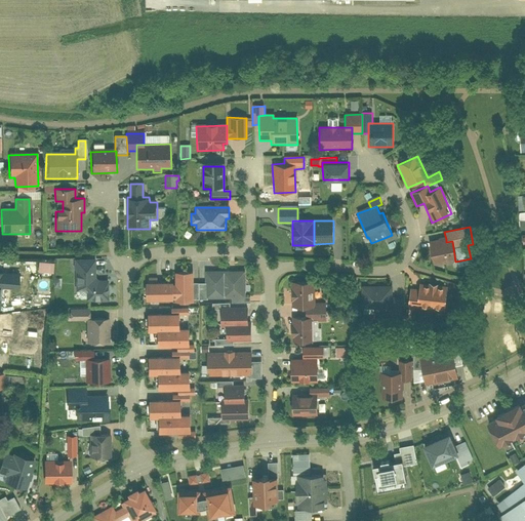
[(392,235),(385,238),(387,245),(398,240),(394,231),(391,232),(392,235)]
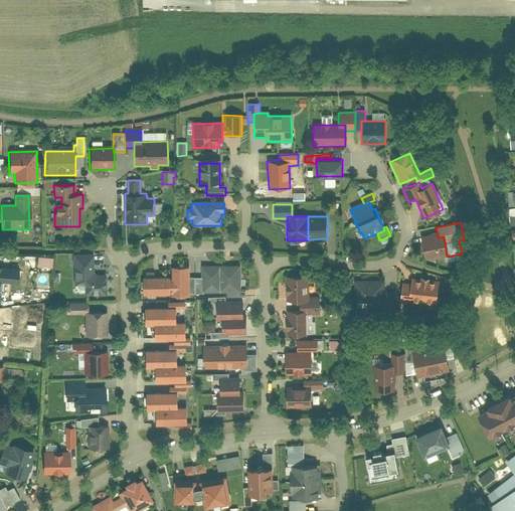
[(438,234),(419,237),(424,261),(447,257),(444,236),(438,237),(438,234)]
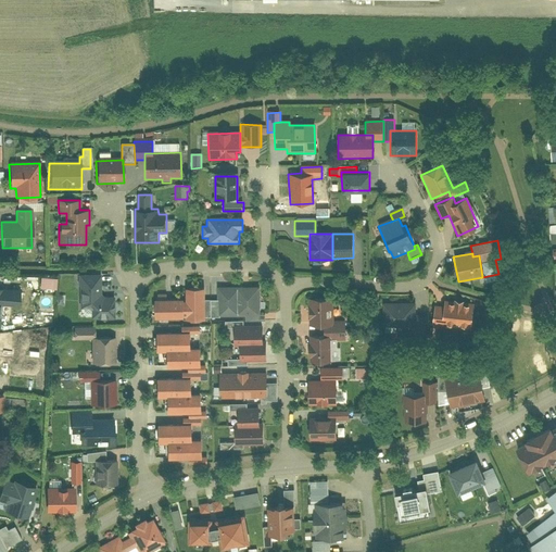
[(417,258),(411,261),(414,267),(420,265),(417,258)]
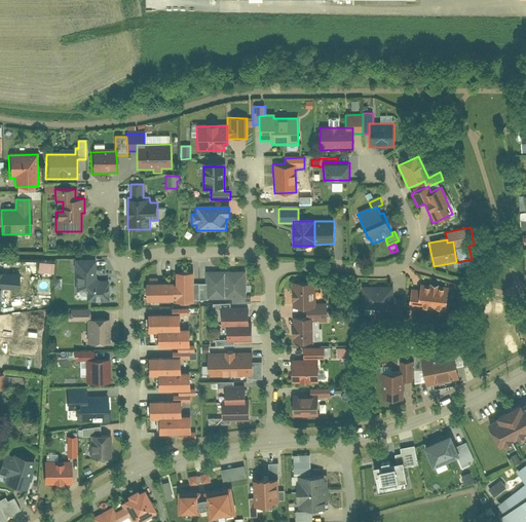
[(96,263),(74,263),(75,293),(85,293),(86,304),(111,303),(111,283),(96,283),(96,263)]
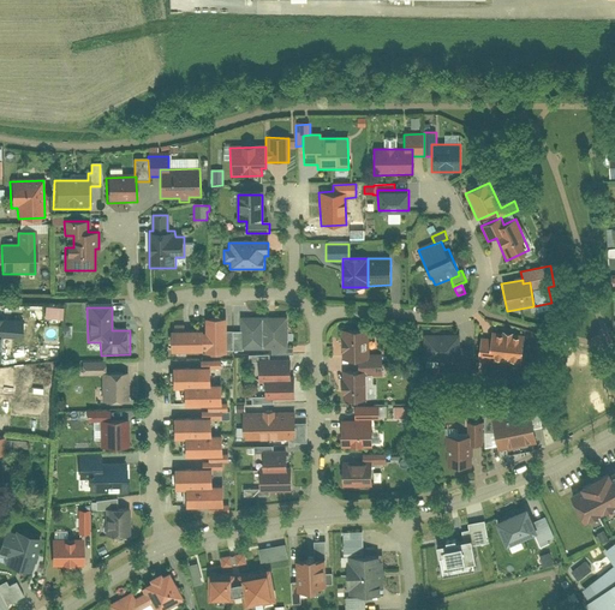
[(59,309),(46,309),(45,321),(58,322),(59,309)]
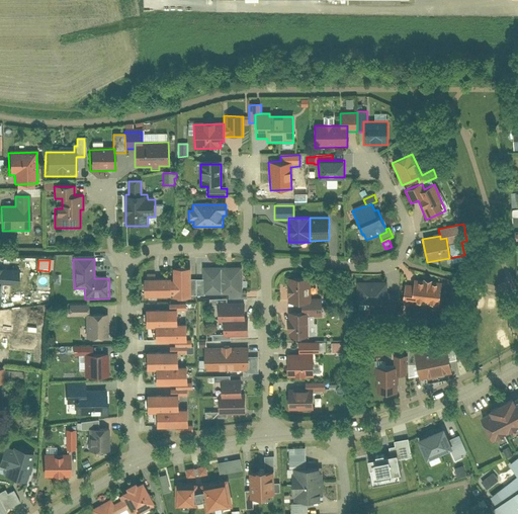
[(170,278),(170,297),(190,297),(190,281),(190,268),(172,268),(172,278),(170,278)]
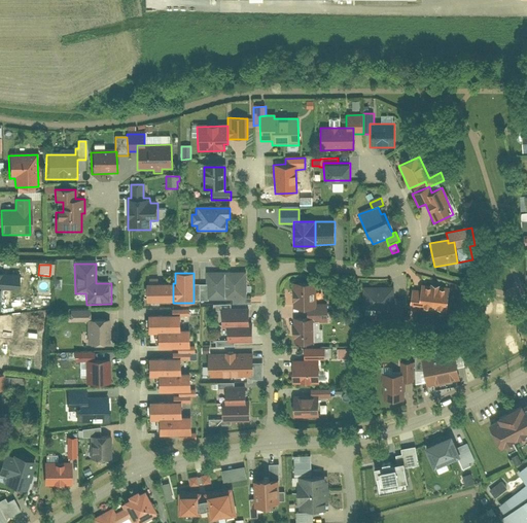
[(223,273),(206,273),(206,285),(207,302),(224,302),(223,273)]
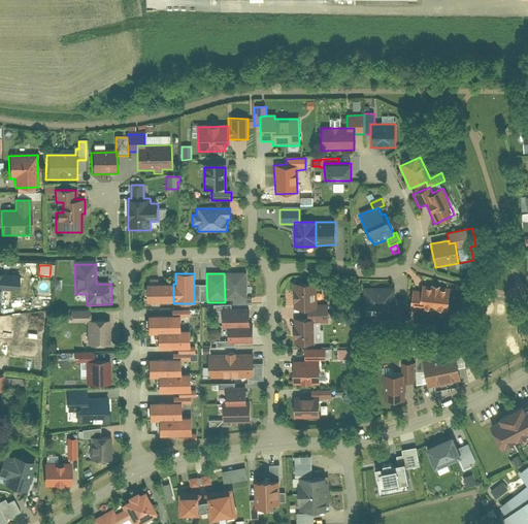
[(246,273),(224,273),(225,302),(246,301),(246,273)]
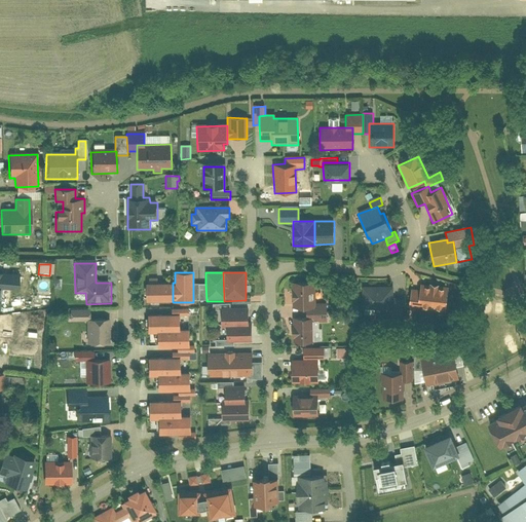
[(0,274),(0,297),(0,290),(16,291),(17,275),(0,274)]
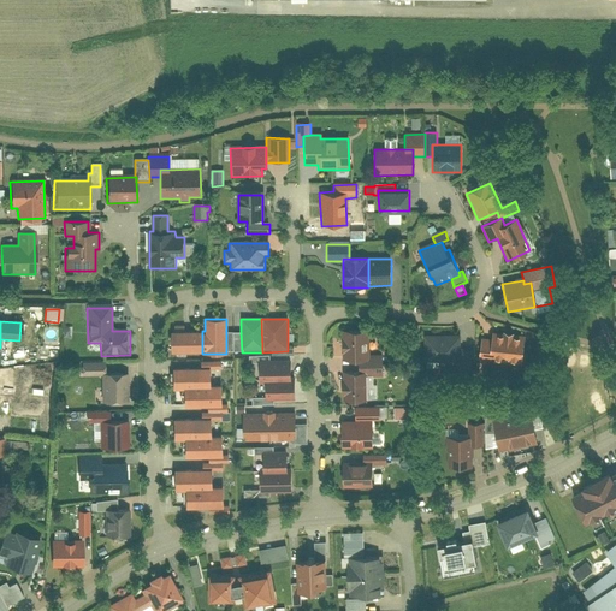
[(175,332),(172,332),(172,354),(202,354),(202,331),(184,331),(184,328),(175,327),(175,332)]
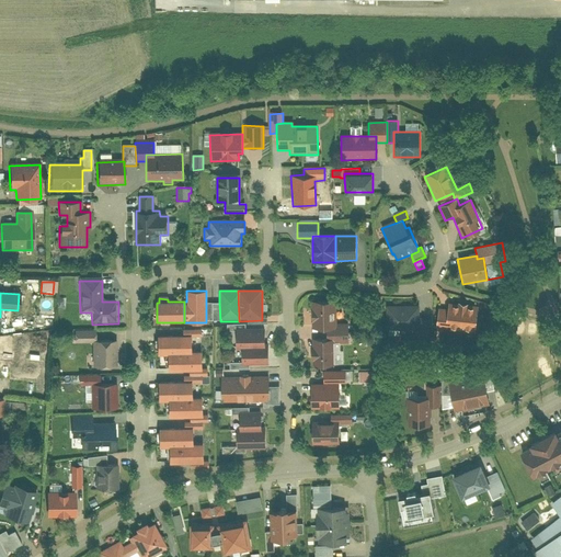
[(219,304),(206,305),(206,322),(220,321),(219,304)]
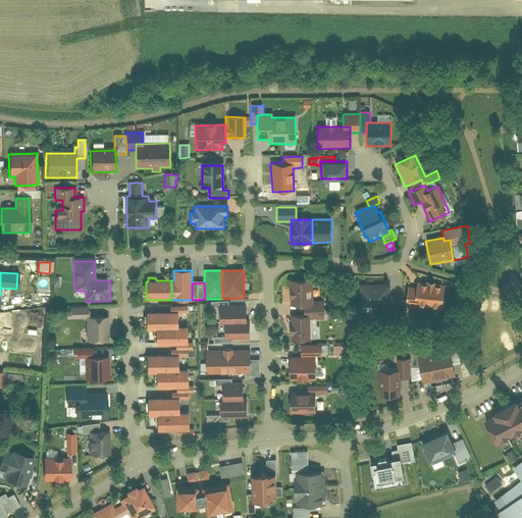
[(313,282),(290,282),(290,306),(313,306),(313,282)]
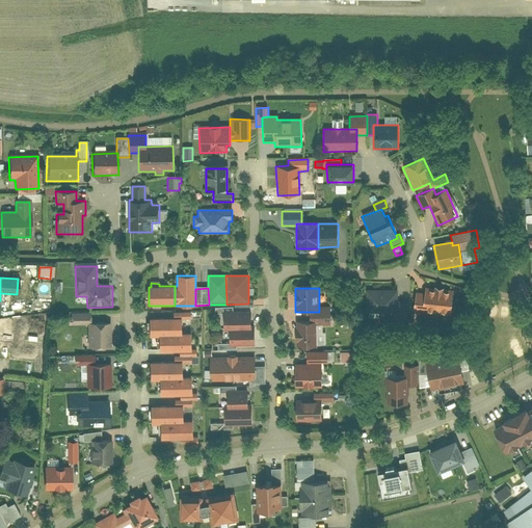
[(424,295),(416,294),(414,311),(423,312),(451,315),(453,292),(425,289),(424,295)]
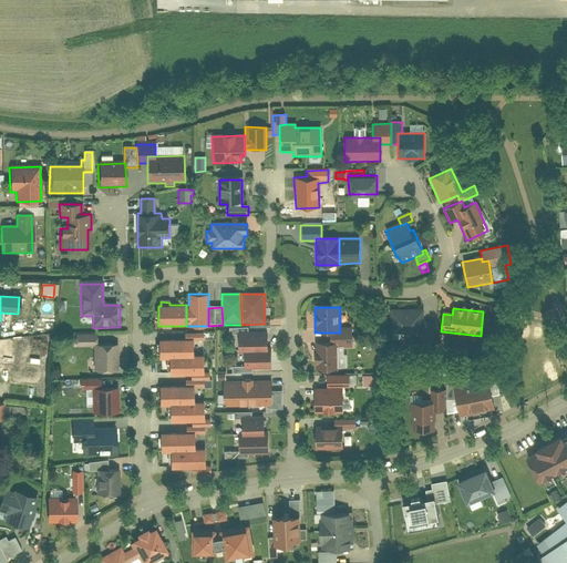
[(420,311),(388,311),(389,339),(421,339),(421,348),(431,348),(431,324),(420,324),(420,311)]
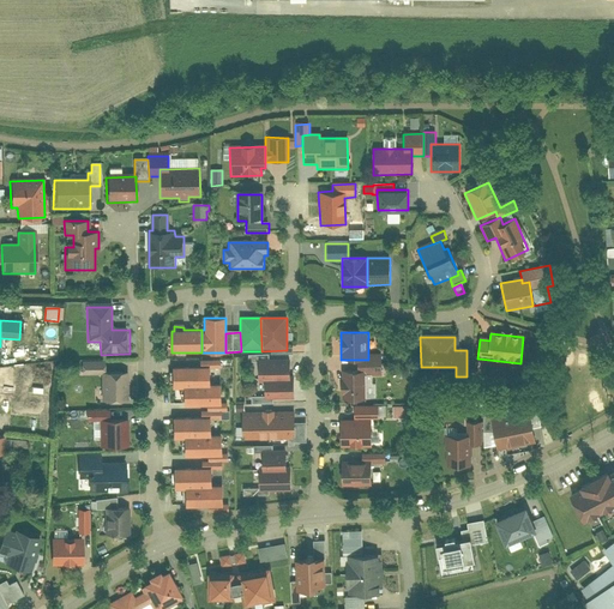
[(56,341),(46,339),(43,355),(54,356),(56,341)]
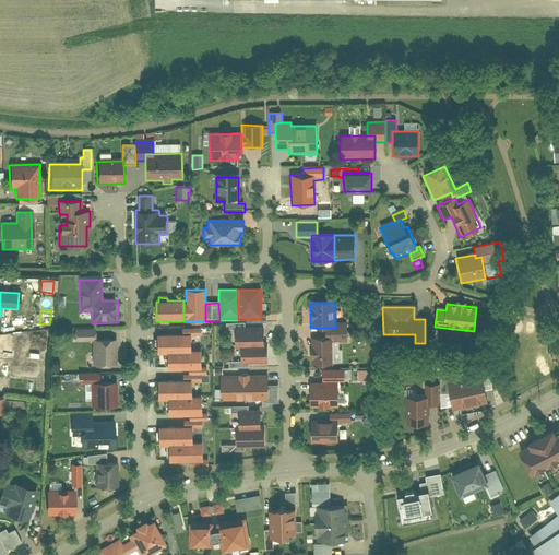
[(239,346),(263,346),(263,329),(245,329),(235,329),(235,331),(235,346),(239,346)]
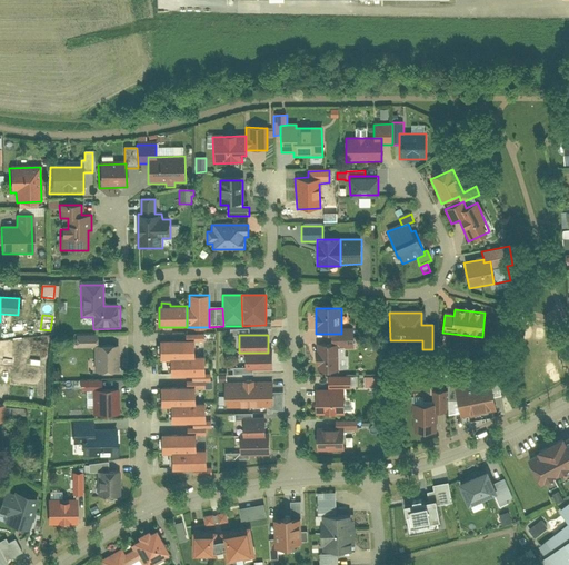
[(336,347),(316,347),(316,372),(339,373),(339,350),(352,350),(352,336),(336,336),(336,347)]
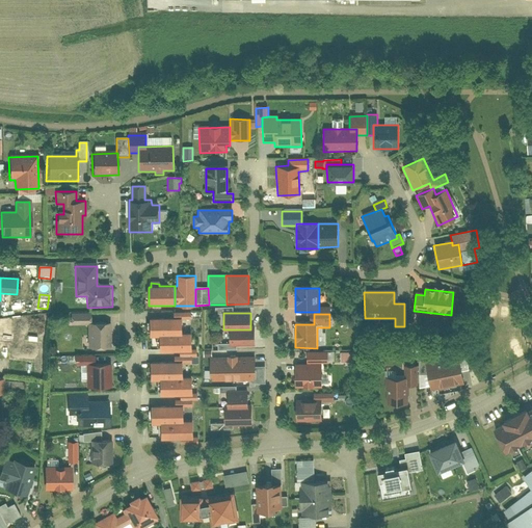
[(68,316),(68,325),(85,325),(88,330),(88,349),(109,349),(109,324),(89,324),(89,316),(68,316)]
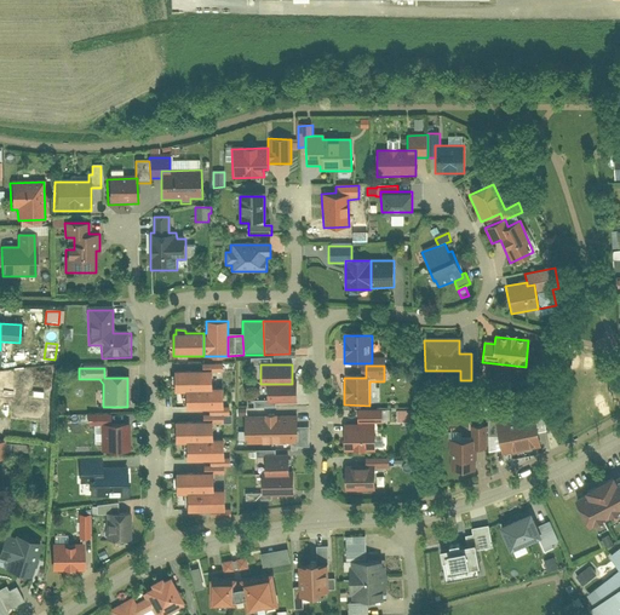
[(172,390),(183,390),(211,390),(211,374),(211,372),(202,372),(172,372),(172,390)]
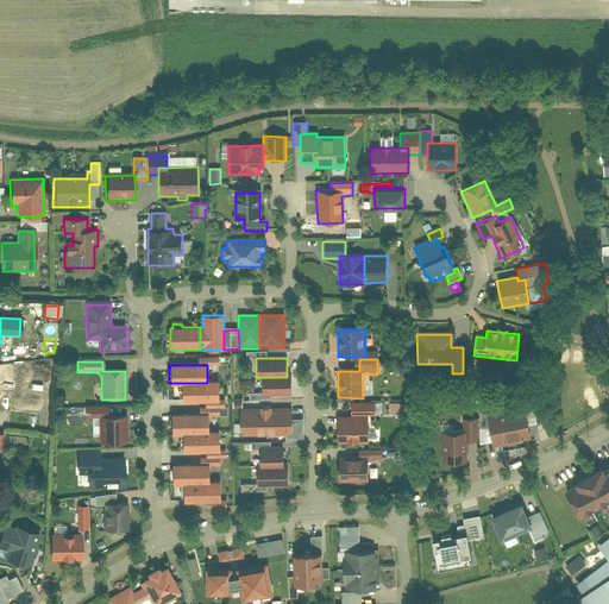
[(407,370),(396,372),(397,381),(409,377),(407,370)]
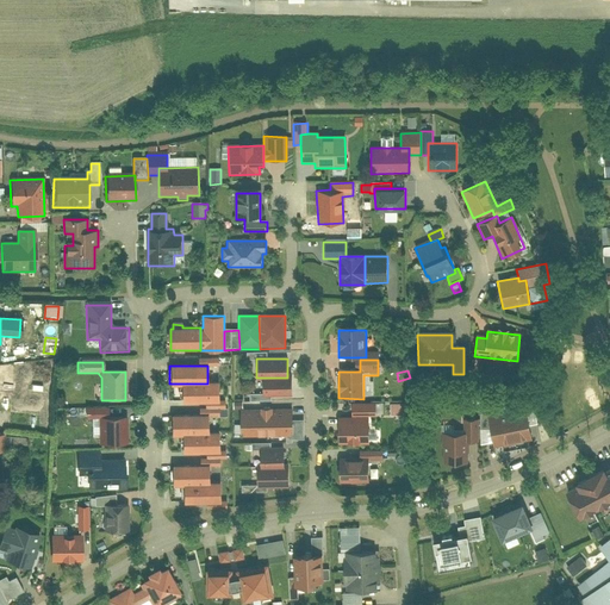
[(287,378),(261,378),(261,395),(261,398),(271,398),(293,398),(293,378),(287,378)]
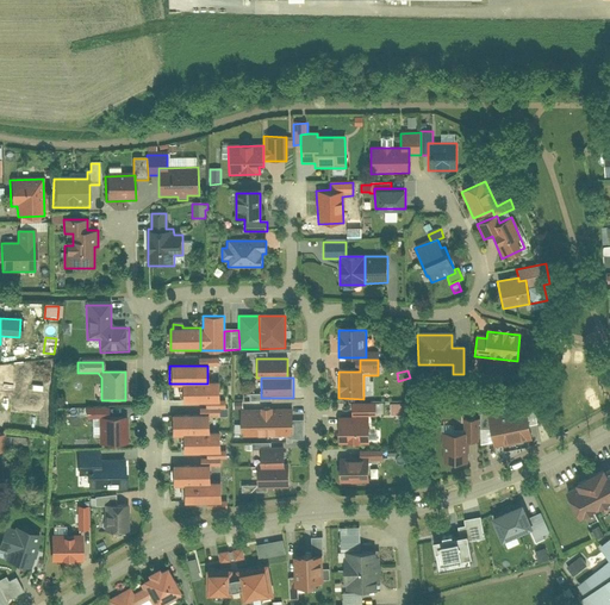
[(207,384),(180,384),(180,404),(205,403),(219,403),(219,384),(207,384)]
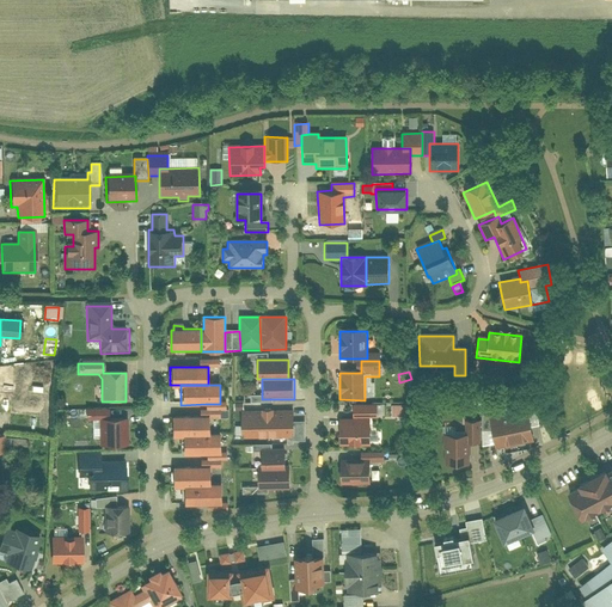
[(220,404),(206,404),(206,411),(202,411),(202,417),(209,417),(209,420),(220,420),(220,411),(226,411),(226,404),(220,404)]
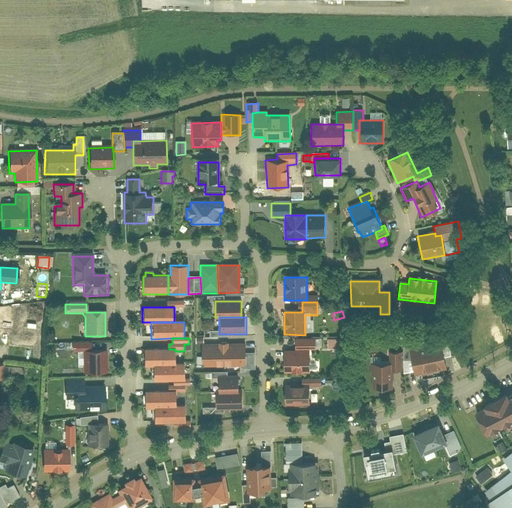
[(340,340),(328,340),(328,350),(340,350),(340,340)]
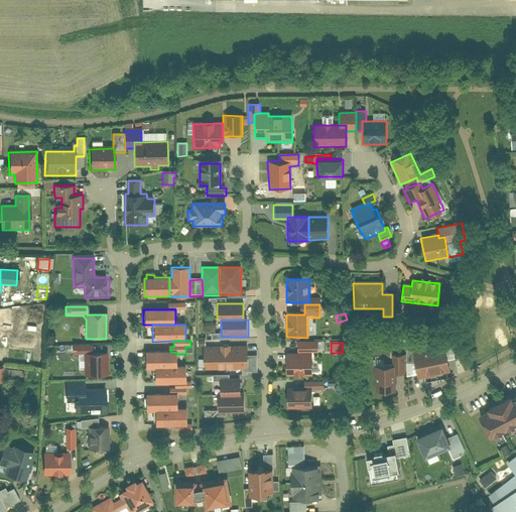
[(298,361),(284,362),(285,378),(314,377),(314,358),(323,358),(321,344),(298,345),(298,361)]
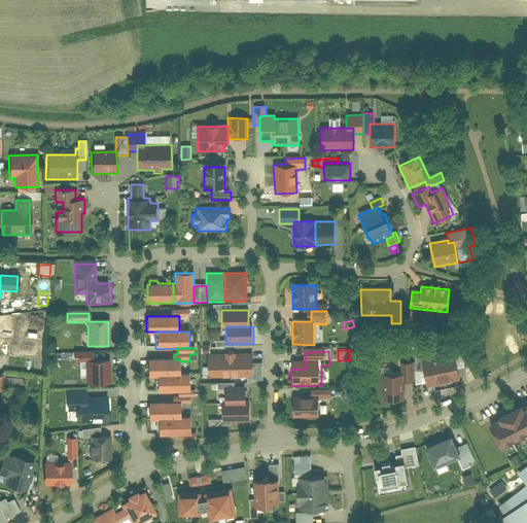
[(71,353),(71,364),(83,364),(83,386),(109,386),(109,360),(92,360),(92,353),(71,353)]
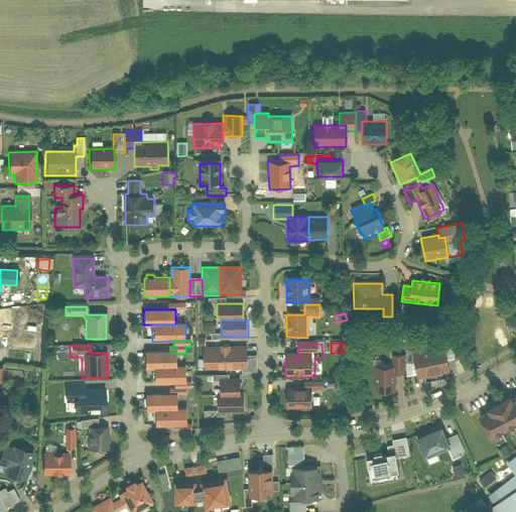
[(247,347),(204,348),(205,372),(247,371),(247,357),(247,347)]
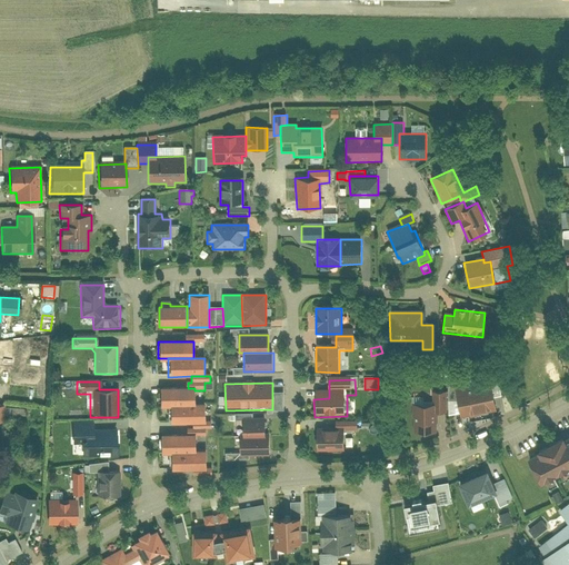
[(492,386),(456,396),(463,419),(499,409),(492,386)]
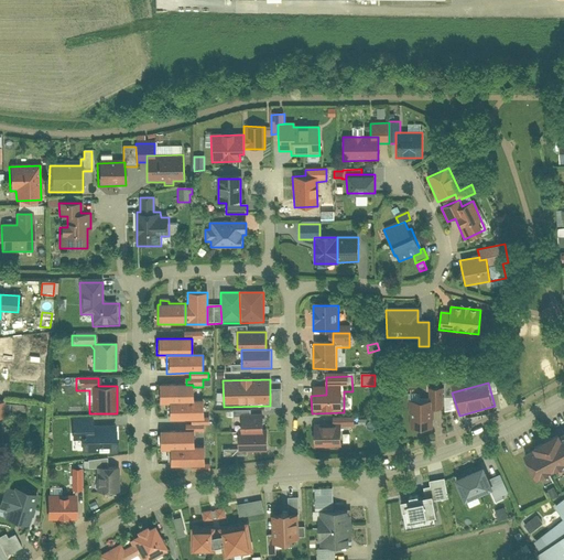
[(158,402),(167,402),(193,401),(193,387),(193,385),(186,385),(158,385),(158,402)]
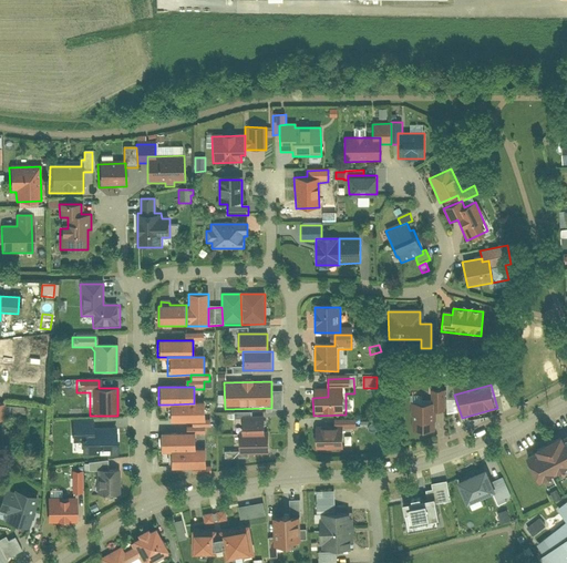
[(282,392),(271,392),(271,408),(271,410),(282,410),(282,392)]
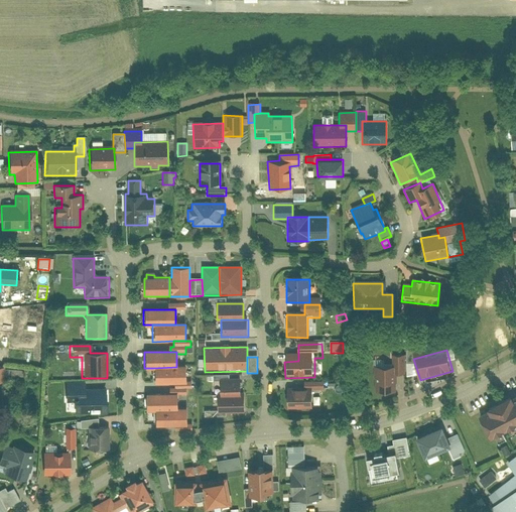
[(390,370),(377,370),(377,395),(396,395),(396,378),(403,377),(403,357),(390,357),(390,370)]
